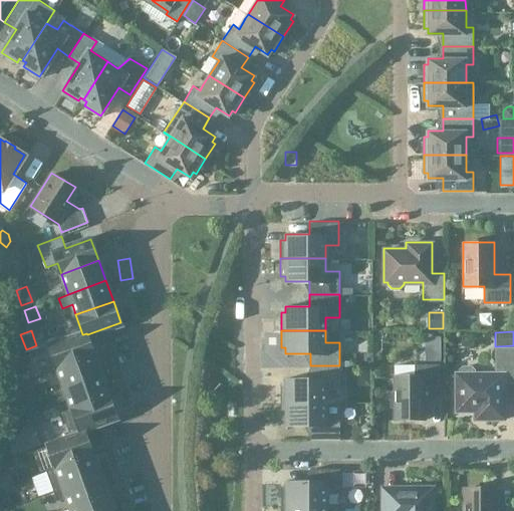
[(82,334),(48,346),(56,367),(94,353),(87,334),(86,333),(83,334),(82,334)]
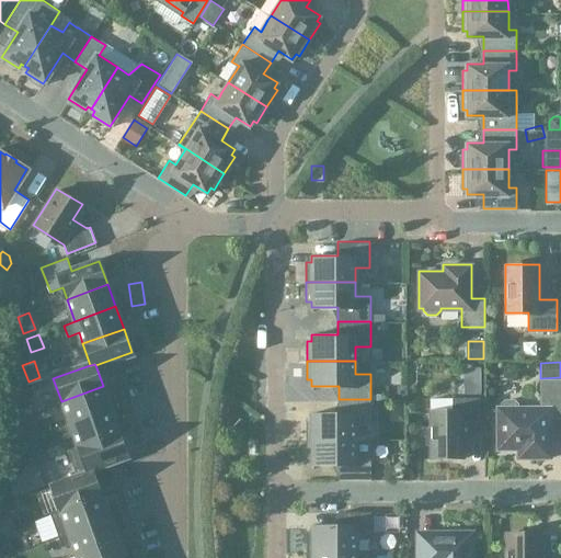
[(560,377),(540,378),(540,407),(517,407),(517,402),(514,398),(504,398),(501,402),(501,407),(497,407),(499,447),(518,447),(518,456),(550,456),(550,417),(560,416),(560,377)]
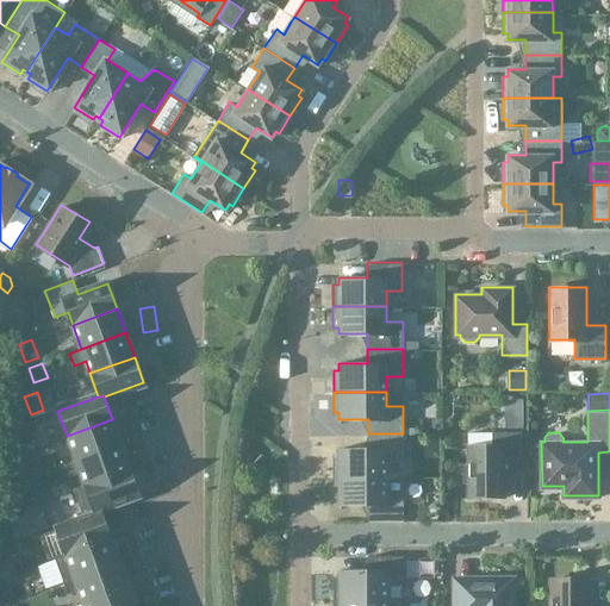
[(523,411),(505,411),(505,425),(523,425),(523,411)]
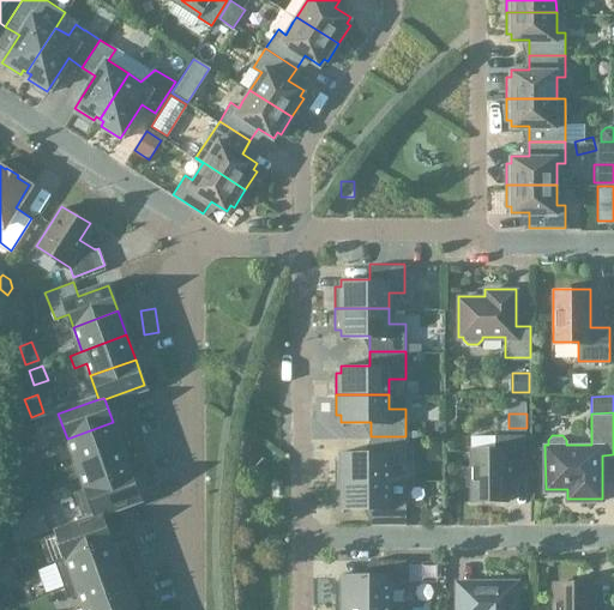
[(113,422),(67,439),(76,463),(121,447),(113,422)]
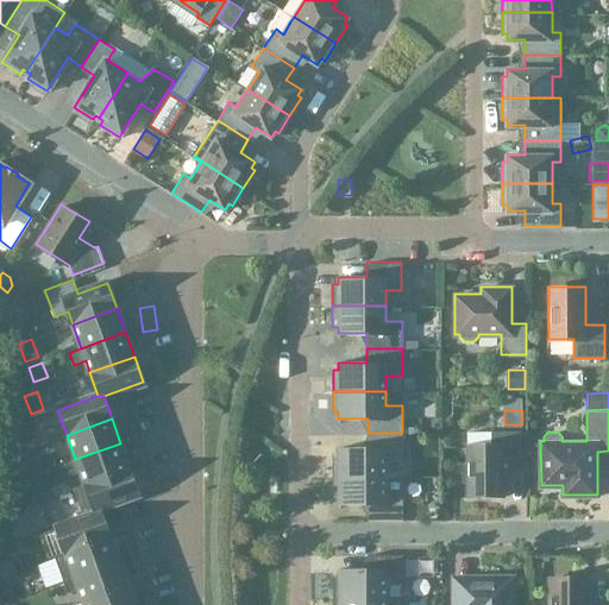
[(24,423),(24,439),(35,439),(35,423),(24,423)]
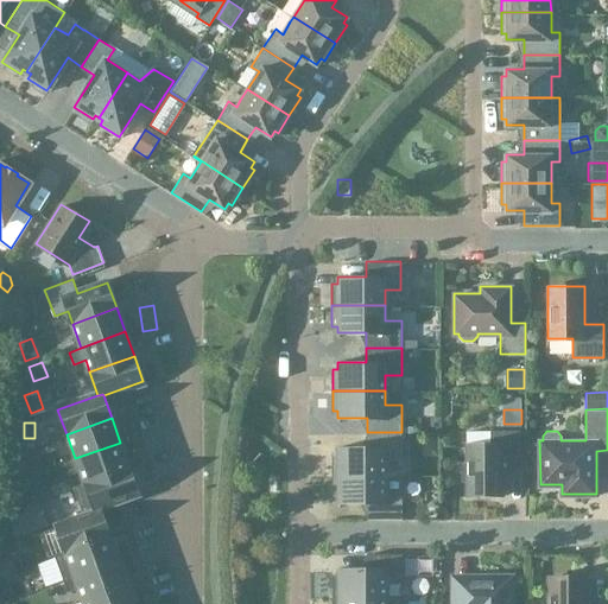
[(491,444),(466,444),(467,461),(461,461),(461,481),(467,481),(467,495),(502,494),(502,463),(520,463),(519,430),(491,430),(491,444)]
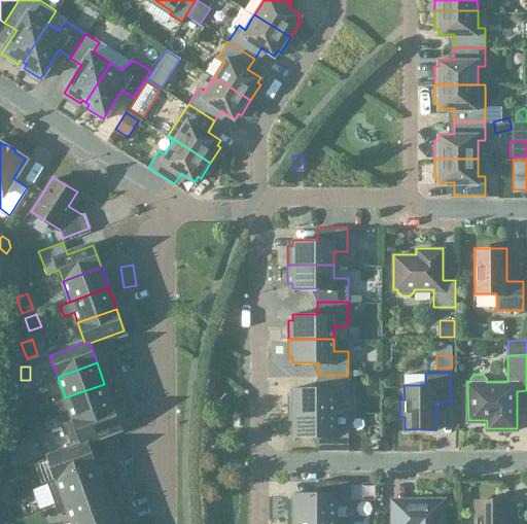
[(348,398),(348,375),(318,375),(318,388),(293,388),(293,393),(288,393),(288,412),(335,412),(335,398),(348,398)]
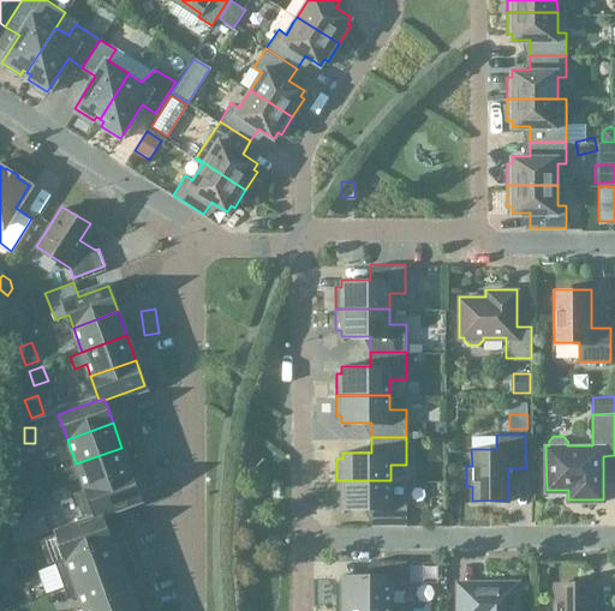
[(76,463),(65,468),(70,479),(81,475),(85,489),(130,472),(121,448),(76,463)]
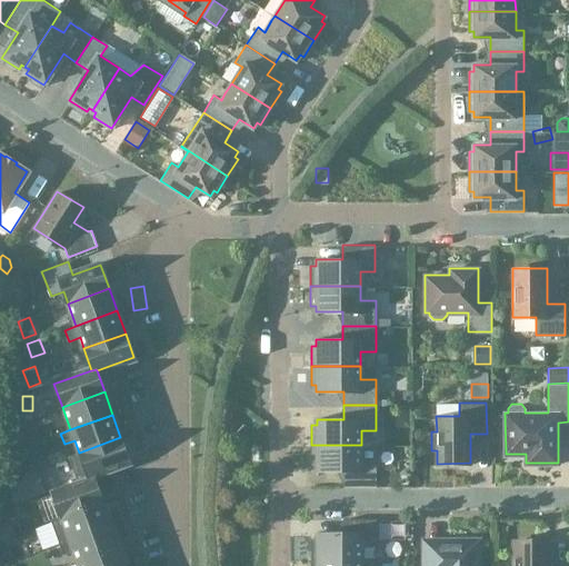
[(411,425),(399,425),(399,445),(411,445),(411,425)]
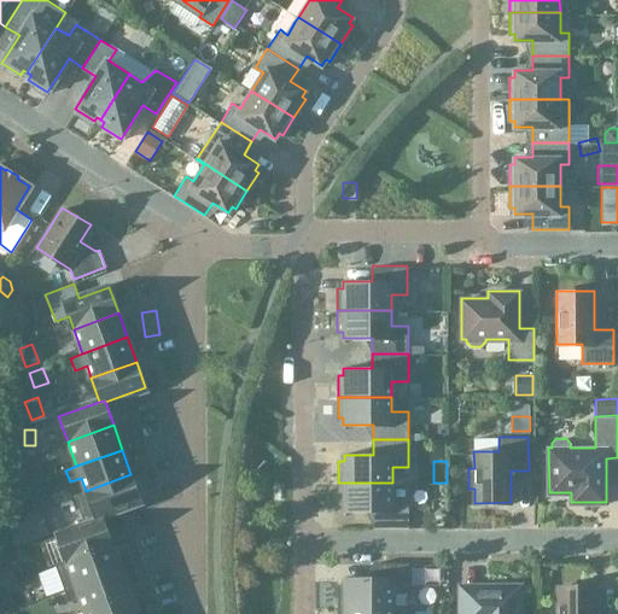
[(27,484),(41,479),(35,463),(27,467),(27,484)]
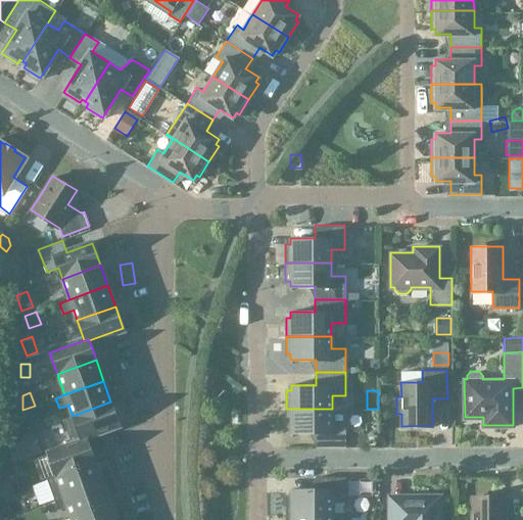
[(73,416),(63,419),(70,440),(119,423),(110,402),(73,416)]
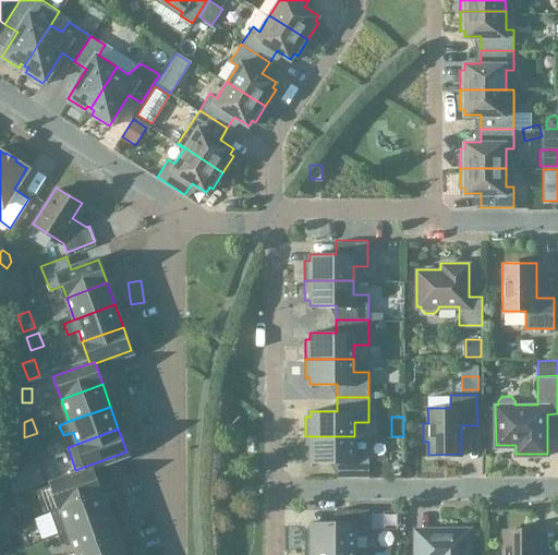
[(45,455),(37,433),(24,437),(32,460),(45,455)]
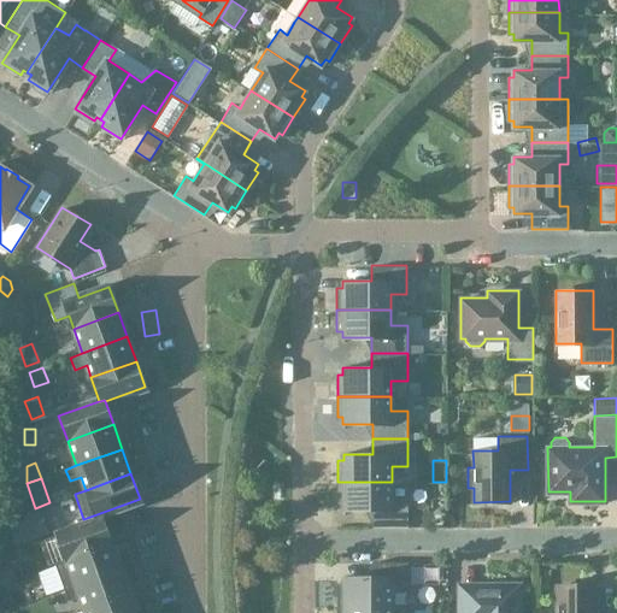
[(392,482),(338,482),(338,504),(344,504),(344,511),(372,511),(372,526),(407,526),(407,497),(407,482),(392,482)]
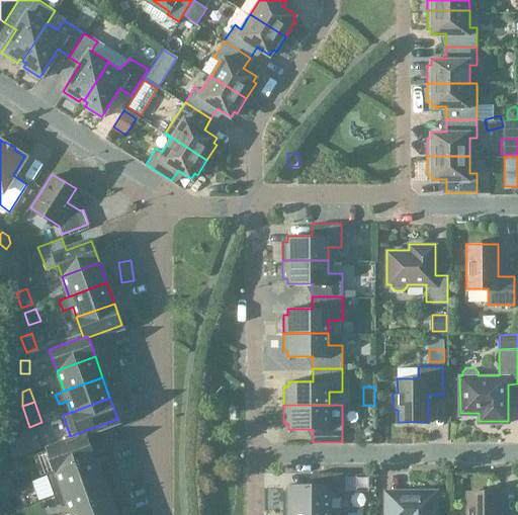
[(362,442),(374,442),(374,430),(362,430),(362,442)]
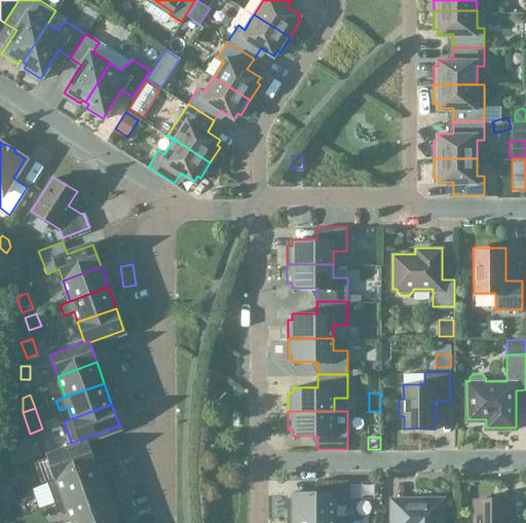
[(14,450),(10,456),(13,463),(41,453),(37,442),(14,450)]
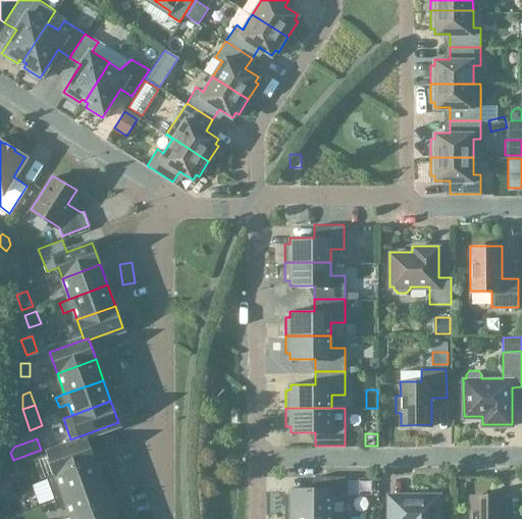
[(87,438),(49,452),(56,474),(95,460),(87,438)]
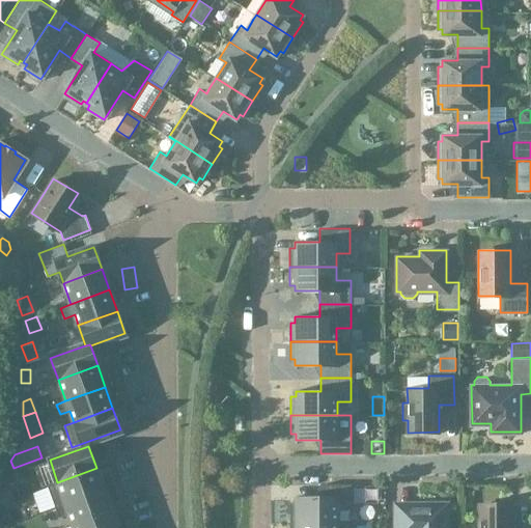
[(57,482),(48,485),(56,506),(104,489),(96,468),(57,482)]
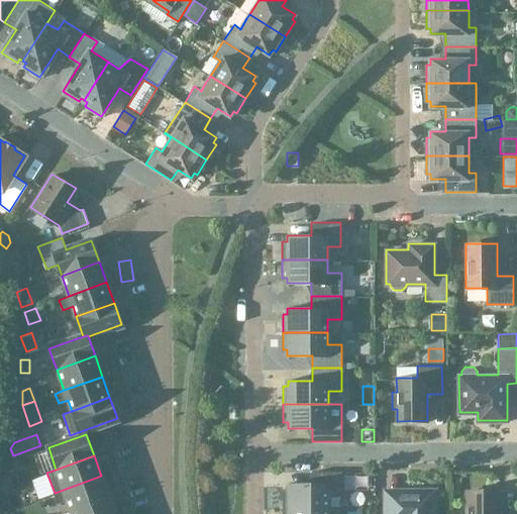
[(283,490),(283,507),(328,507),(328,494),(341,494),(341,471),(312,471),(312,484),(288,484),(288,490),(283,490)]
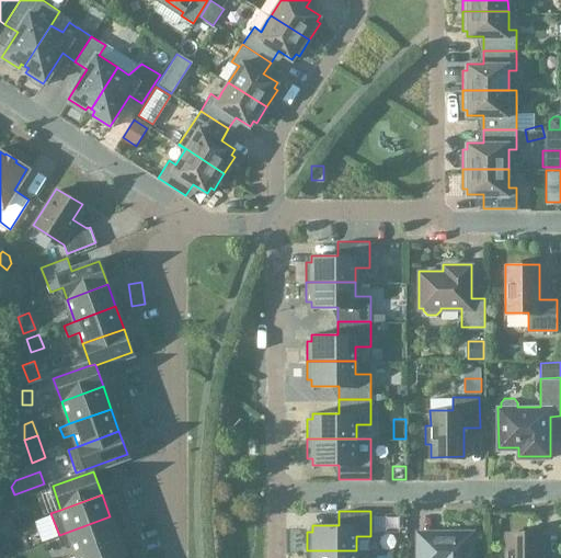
[(10,512),(0,515),(0,526),(1,531),(14,526),(10,512)]
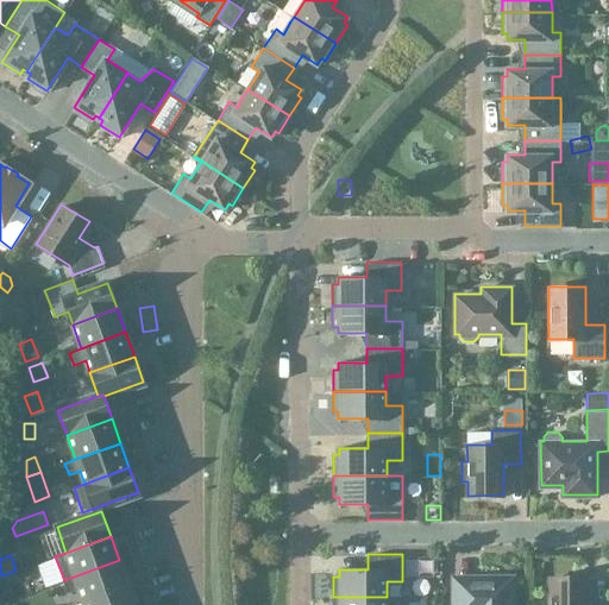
[(119,560),(64,580),(68,592),(79,588),(83,600),(129,585),(119,560)]
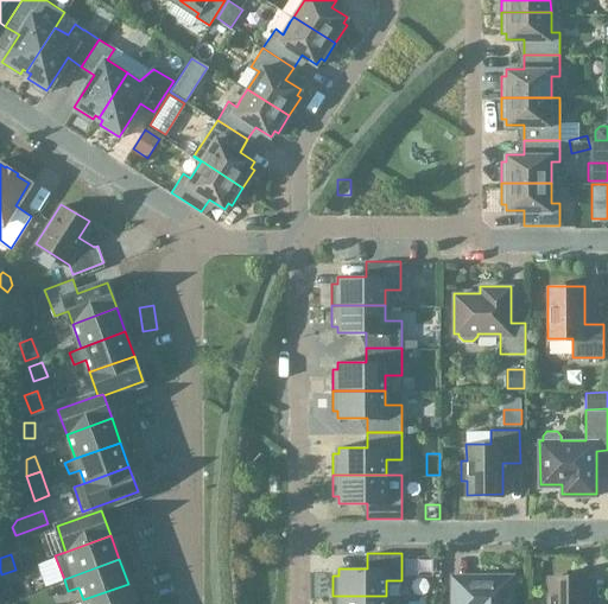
[(511,603),(511,576),(454,576),(453,603),(511,603)]
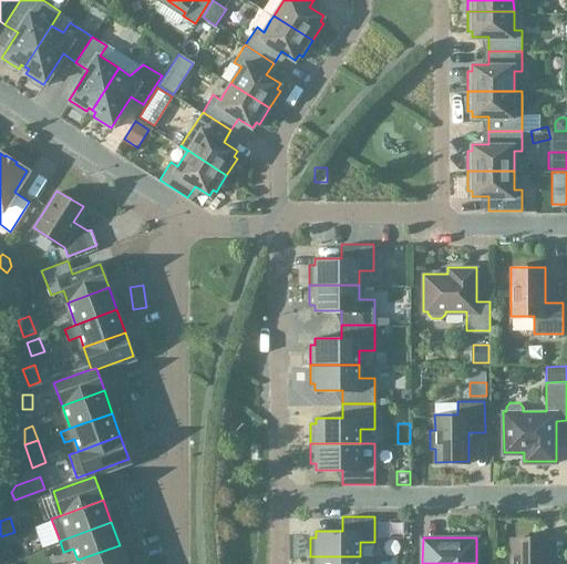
[(547,563),(548,537),(511,537),(511,563),(547,563)]
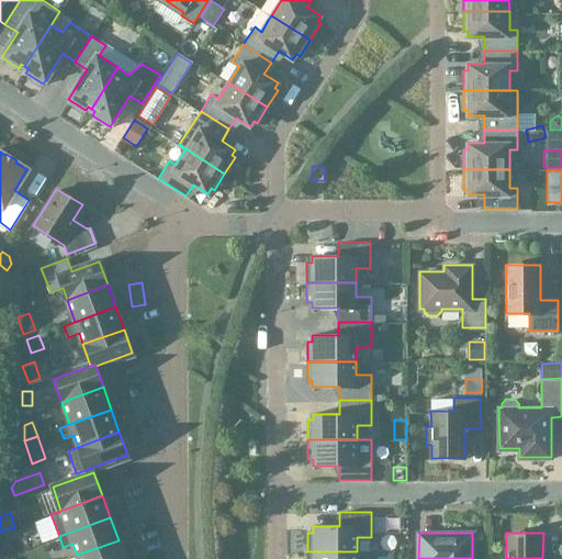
[(124,558),(119,540),(77,555),(78,558),(124,558)]
